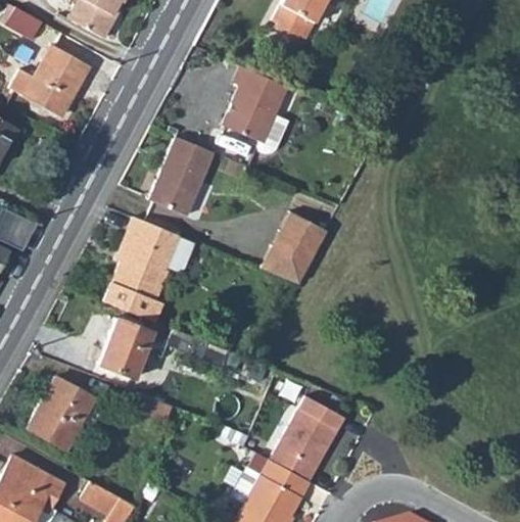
[(79,0),(68,18),(104,39),(116,16),(111,13),(120,0),(122,2),(122,0),(79,0)]
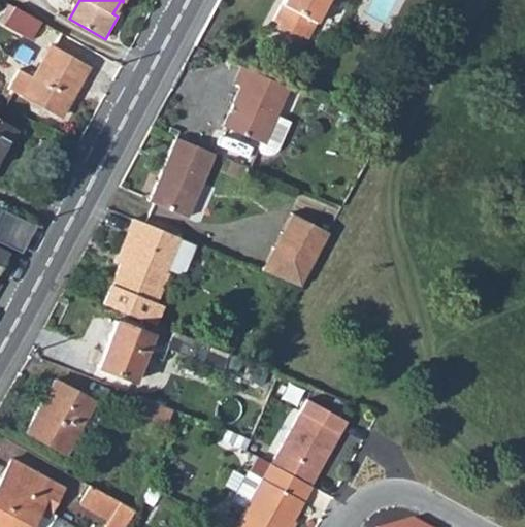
[(328,0),(285,0),(274,19),(280,22),(277,27),(300,38),(303,33),(310,37),(328,0)]
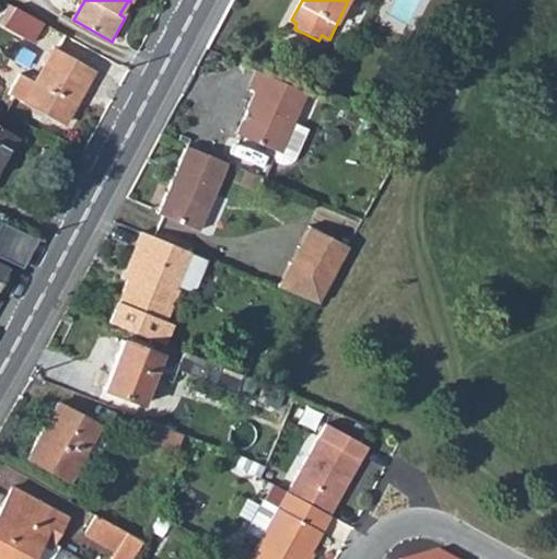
[(46,24),(18,8),(7,27),(35,43),(46,24)]
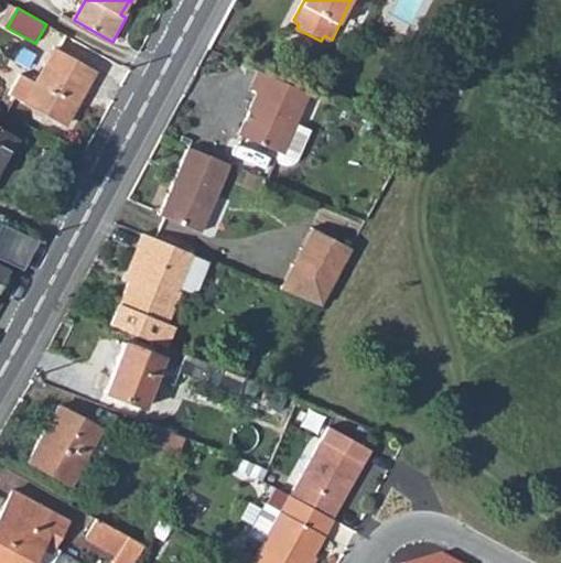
[(22,75),(11,95),(65,126),(96,72),(57,50),(39,84),(22,75)]
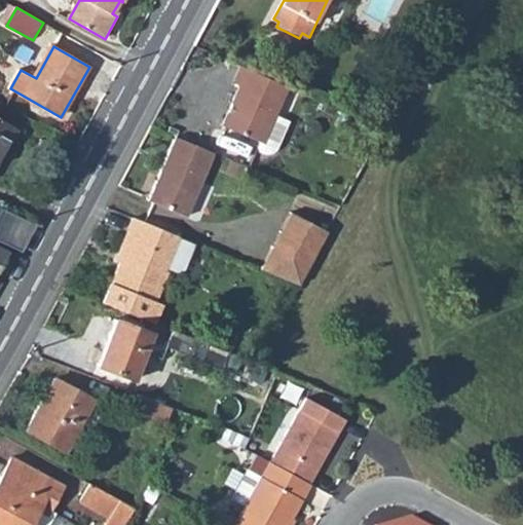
[(288,85),(241,66),(235,81),(241,84),(224,125),(261,142),(258,147),(257,156),(262,158),(267,159),(272,156),(278,147),(291,120),(276,113),(288,85)]
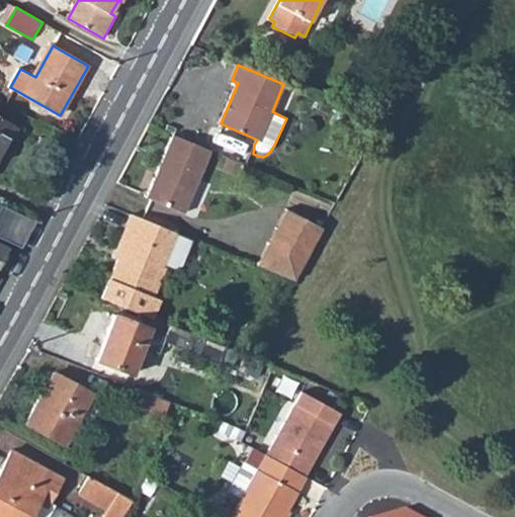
[(0,141),(9,124),(0,119),(0,141)]
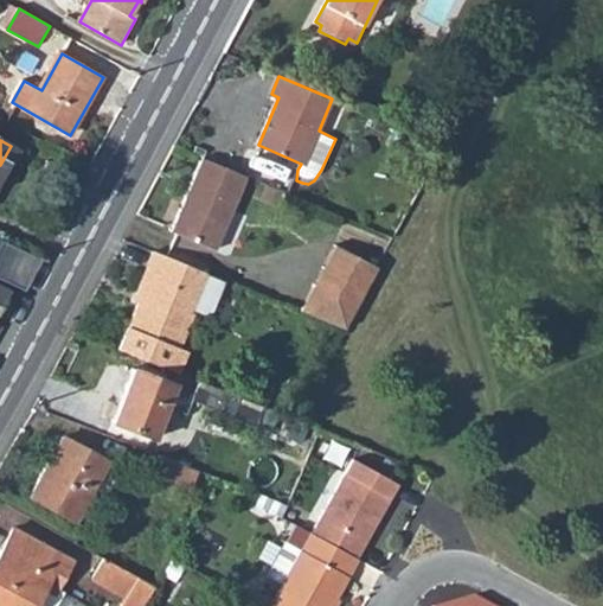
[(248,174),(205,155),(172,231),(215,250),(248,174)]
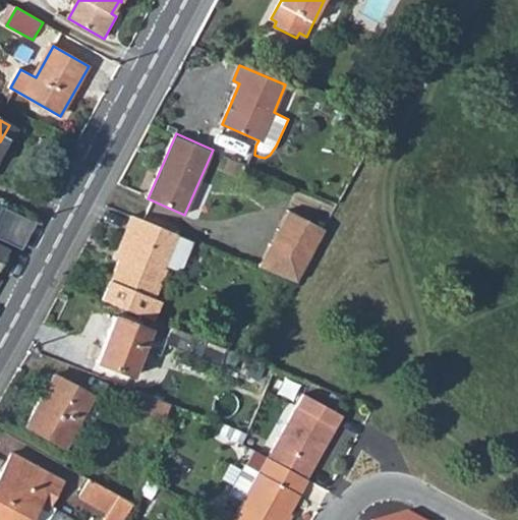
[(0,197),(0,234),(15,243),(30,214),(0,197)]
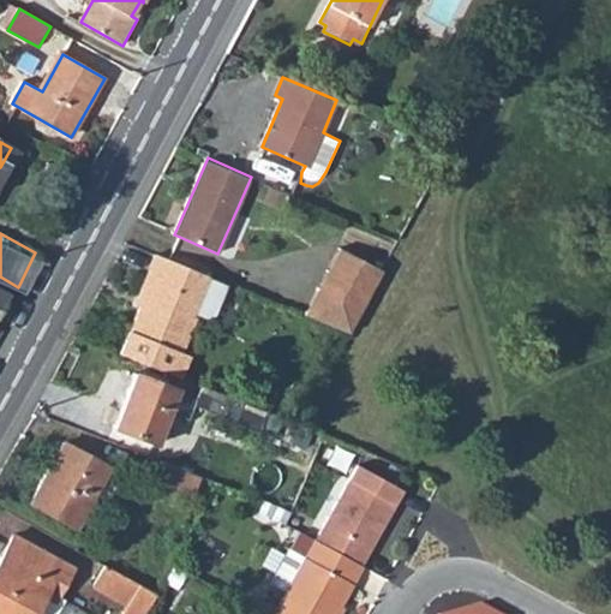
[(321,287),(329,293),(349,254),(341,248),(321,287)]
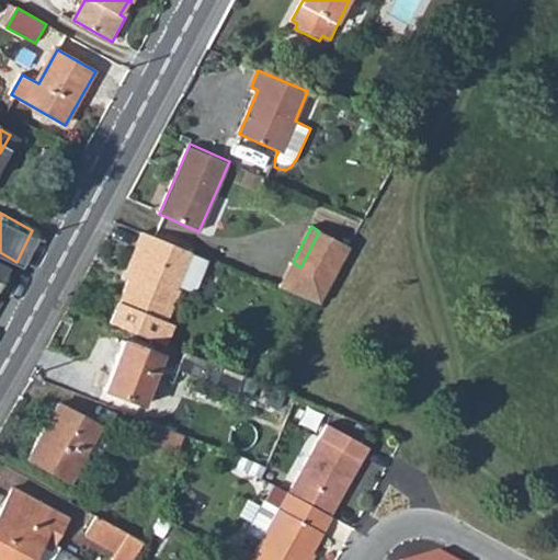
[(293,262),(279,288),(320,305),(351,248),(319,231),(300,267),(293,262)]
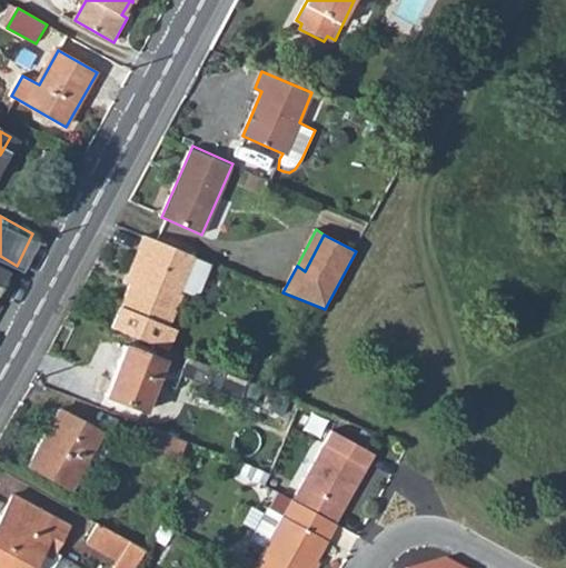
[(167,328),(182,291),(197,257),(146,236),(137,257),(142,259),(131,285),(113,329),(168,350),(175,331),(167,328)]
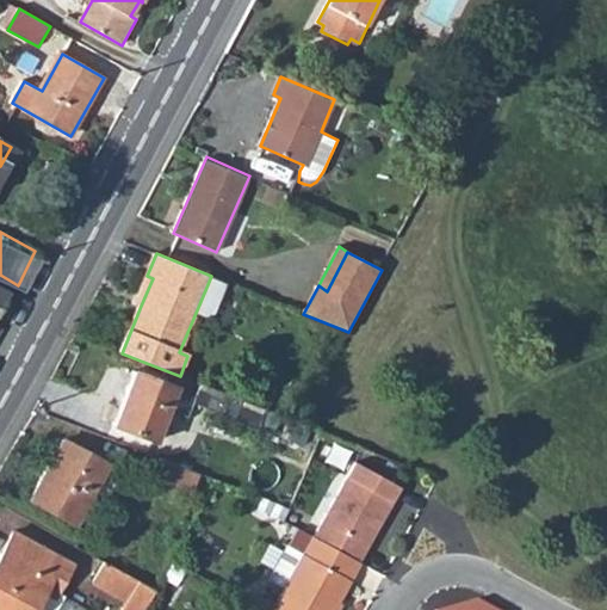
[(147,276),(135,303),(141,306),(153,278),(147,276)]
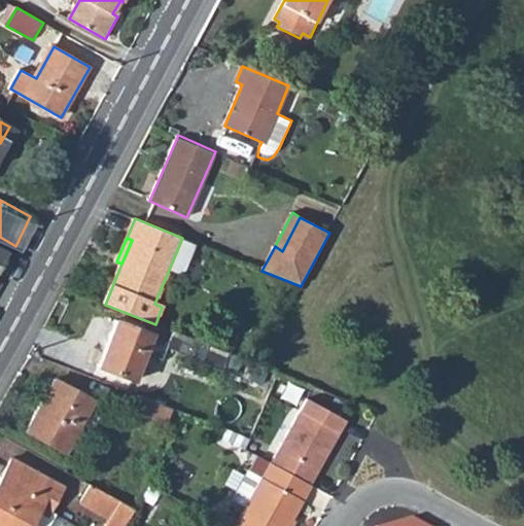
[(182,238),(169,270),(179,274),(186,272),(198,244),(182,238)]
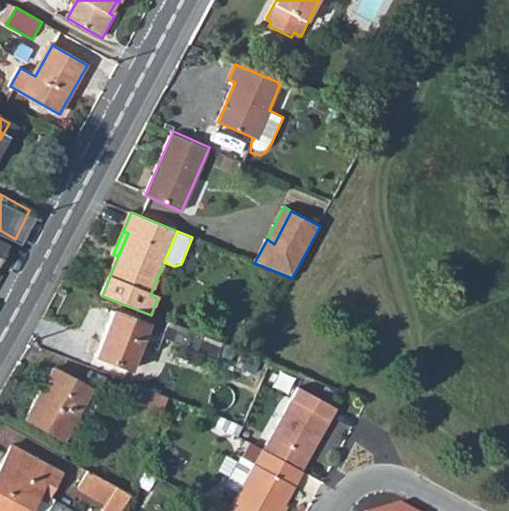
[(116,312),(100,356),(134,369),(144,343),(158,348),(162,337),(185,346),(187,343),(191,331),(154,317),(151,325),(116,312)]
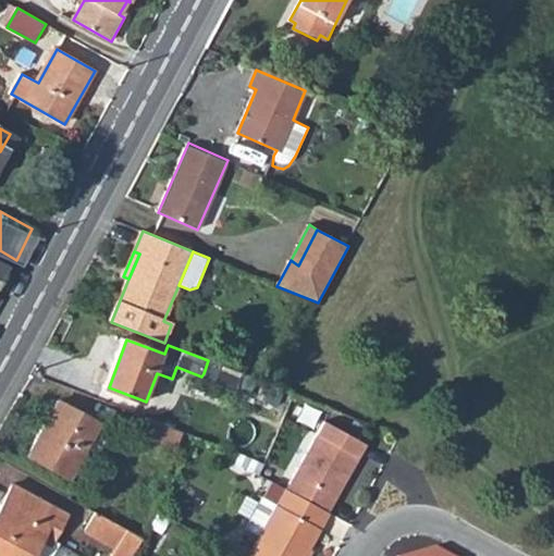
[(208,360),(204,373),(225,382),(230,369),(208,360)]
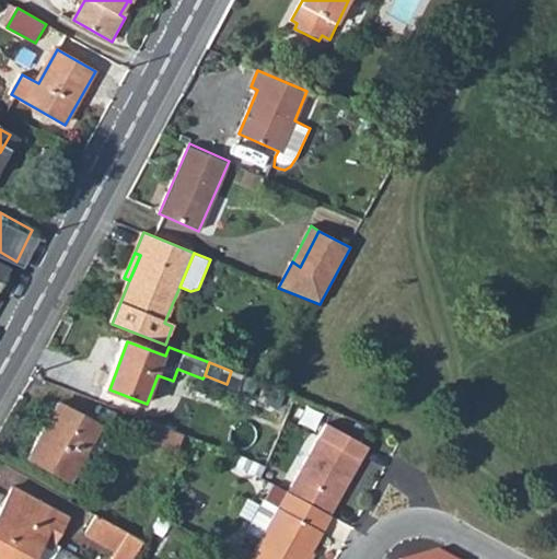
[(59,404),(30,457),(71,479),(101,426),(59,404)]
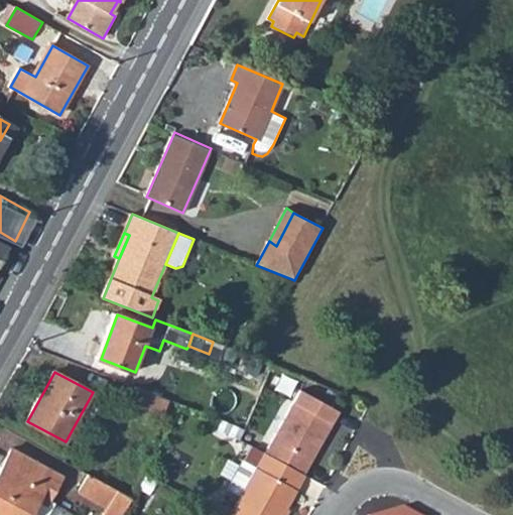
[(169,400),(136,387),(130,402),(164,414),(169,400)]
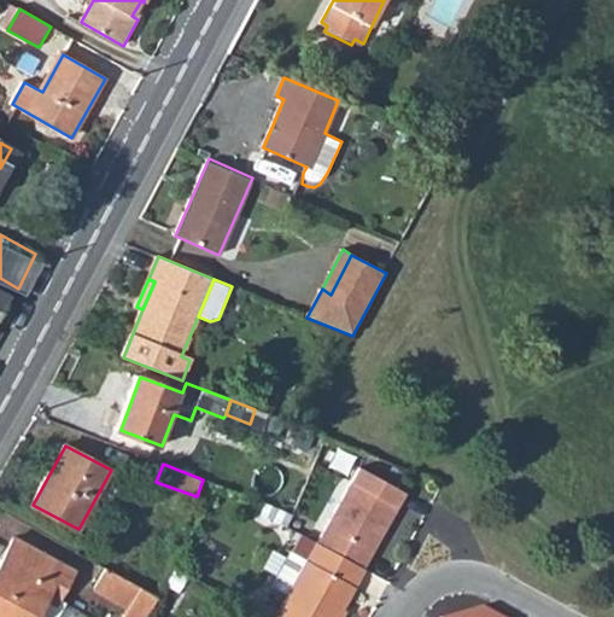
[(362,470),(320,543),(364,569),(366,569),(401,508),(399,508),(405,495),(362,470)]
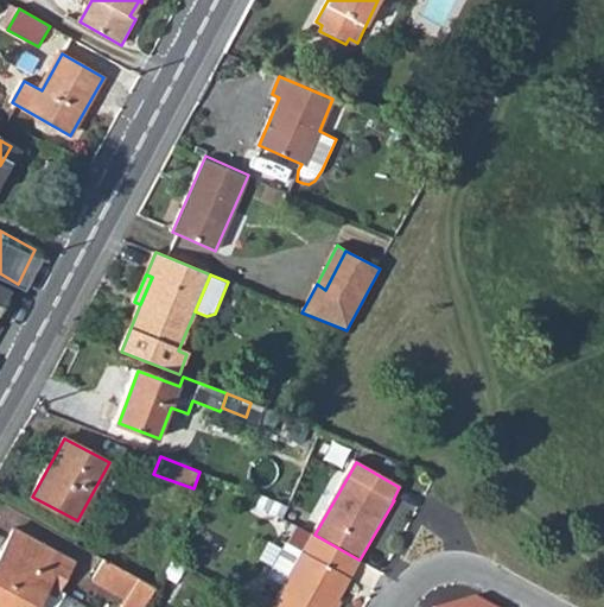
[(16,531),(0,557),(0,606),(35,606),(44,590),(56,595),(74,563),(16,531)]
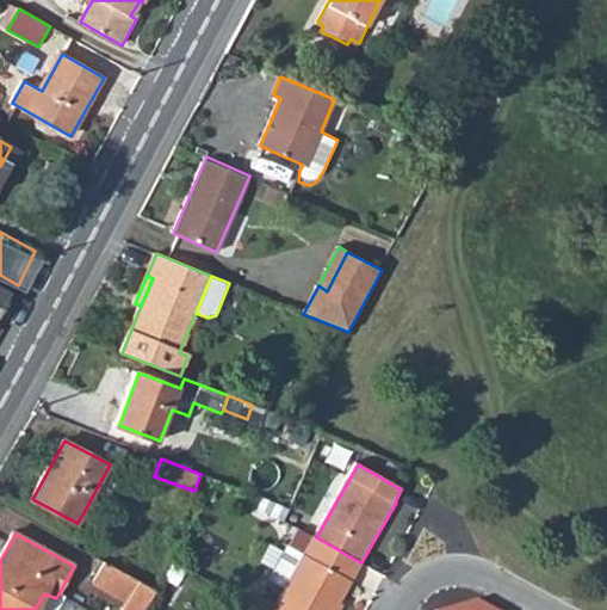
[(287,587),(274,609),(334,609),(360,562),(316,537),(315,537),(305,554),(287,587)]
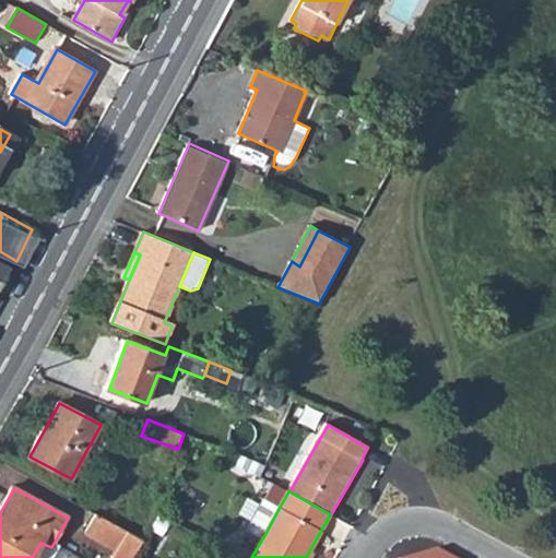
[(263,537),(280,507),(264,499),(250,525),(251,531),(263,537)]
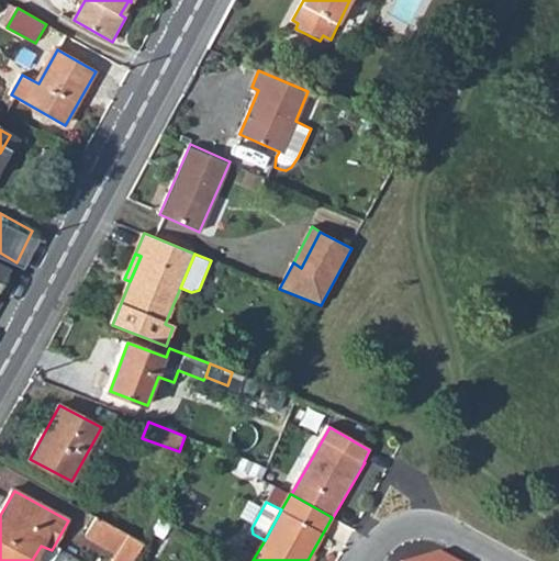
[(134,560),(145,542),(98,517),(87,536),(118,553),(114,560),(134,560)]
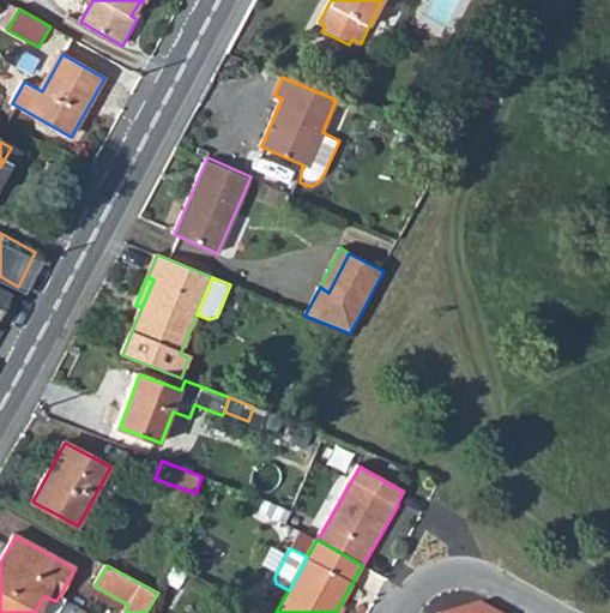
All buildings are outlined.
